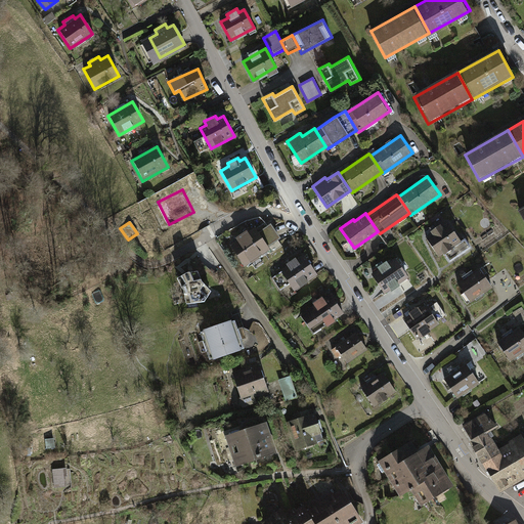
[(430,234),(425,237),(438,256),(460,242),(447,223),(441,227),(439,224),(429,231),(430,234)]
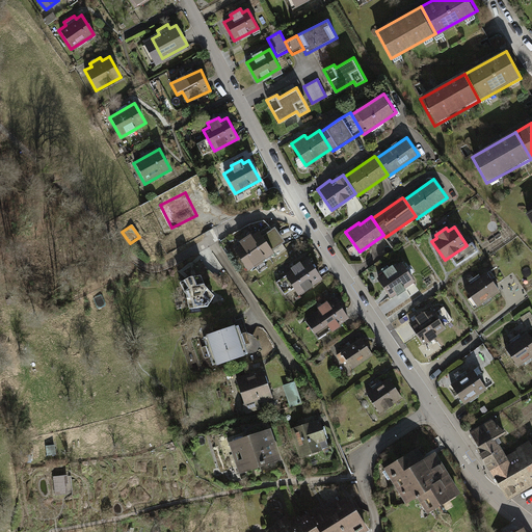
[(275,230),(263,238),(272,253),(285,244),(275,230)]
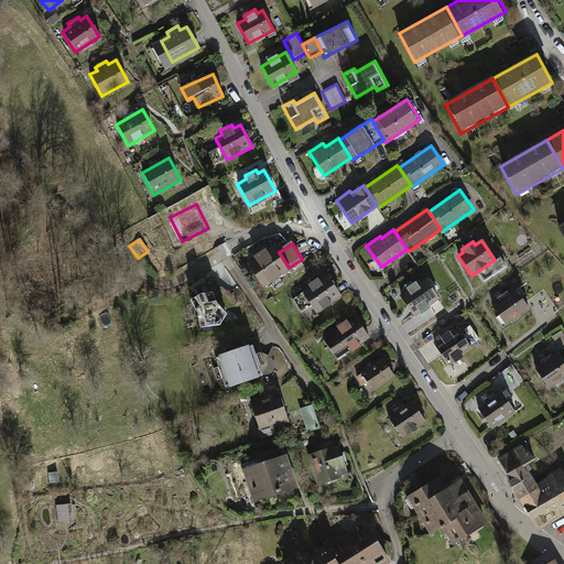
[(251,264),(264,285),(290,270),(289,268),(279,252),(277,249),(251,264)]
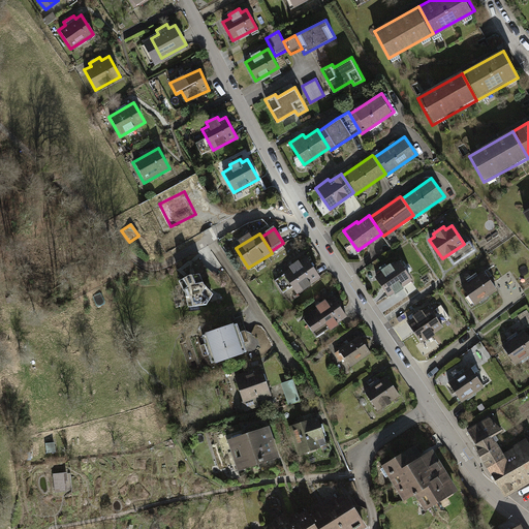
[(311,259),(287,275),(300,293),(323,278),(311,259)]
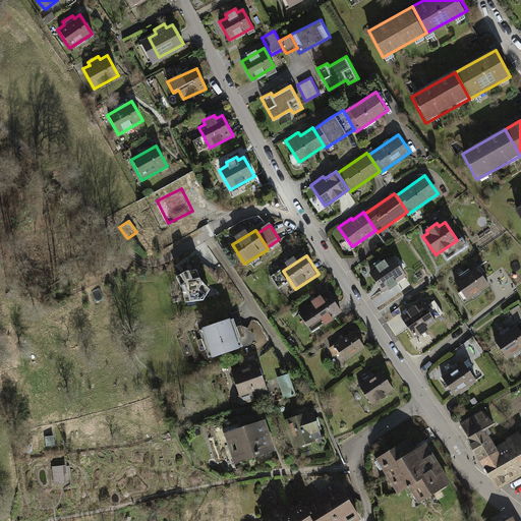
[(377,268),(370,272),(383,291),(404,277),(392,257),(386,262),(385,259),(374,266),(377,268)]
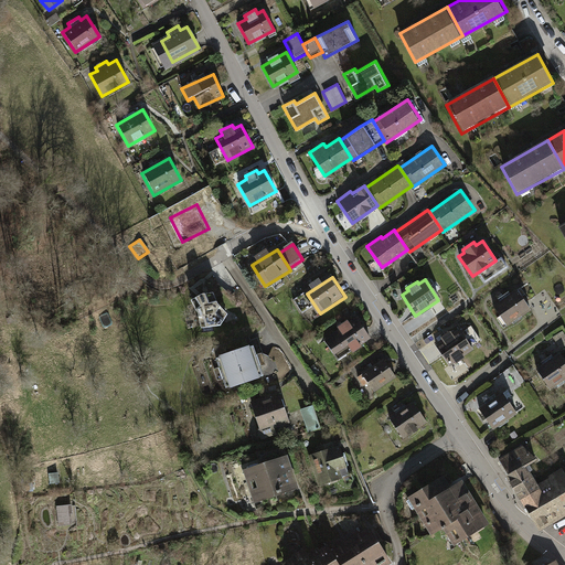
[(215,290),(193,299),(200,317),(202,329),(222,327),(231,313),(220,304),(215,290)]
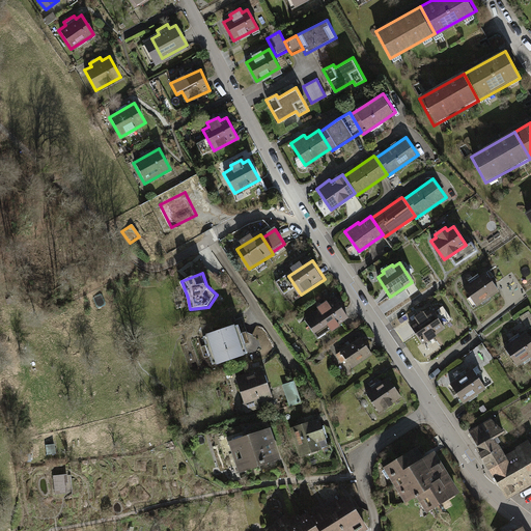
[(468,284),(462,288),(475,308),(498,291),(484,273),(478,277),(477,275),(467,282),(468,284)]
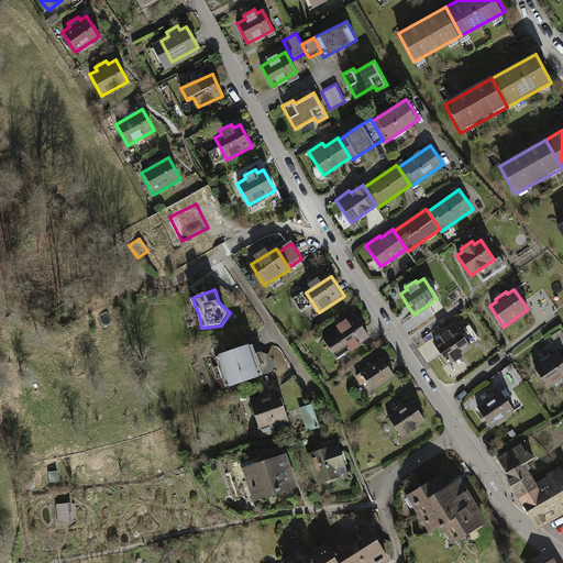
[(355,317),(330,333),(343,353),(368,337),(355,317)]
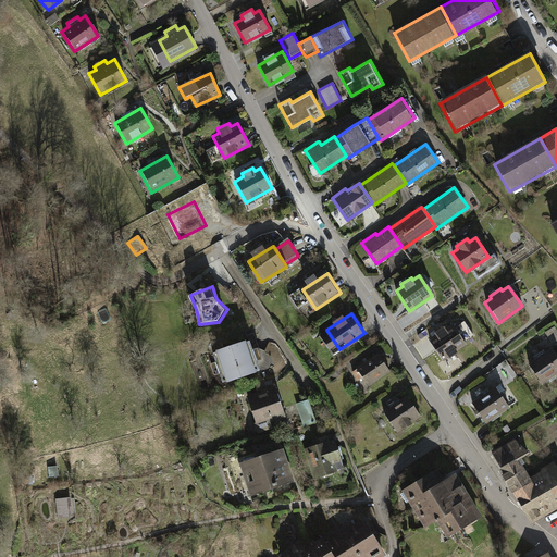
[(436,338),(431,342),(443,360),(466,345),(454,326),(447,331),(445,327),(433,335),(436,338)]
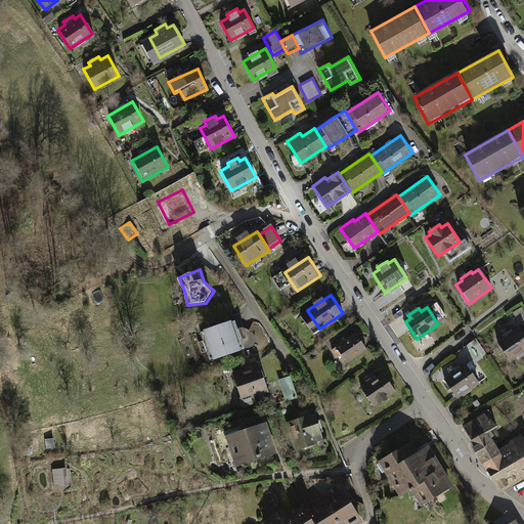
[(204,328),(213,357),(242,349),(232,319),(204,328)]
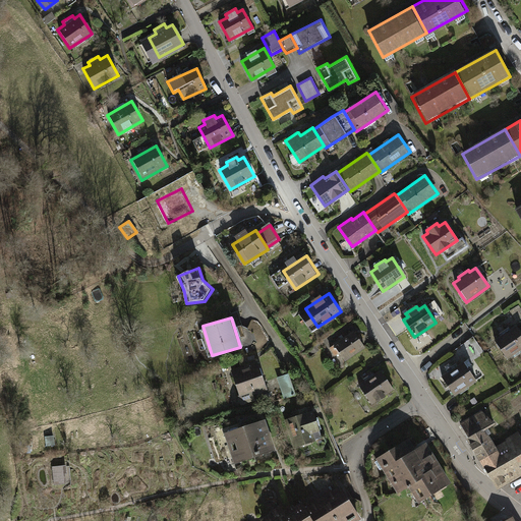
[(520,331),(517,326),(494,341),(507,359),(520,349),(520,331)]
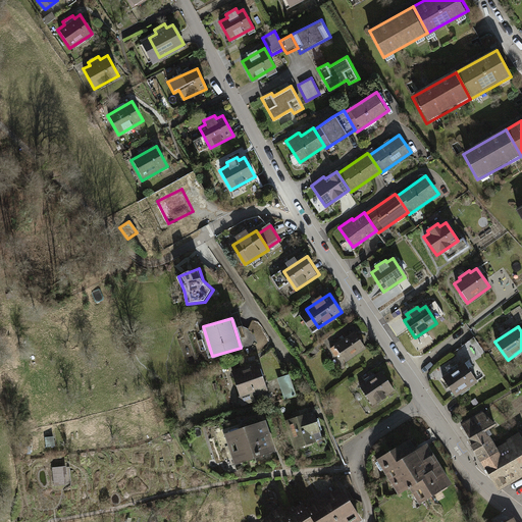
[(355,331),(329,348),(334,357),(338,354),(344,362),(366,348),(355,331)]
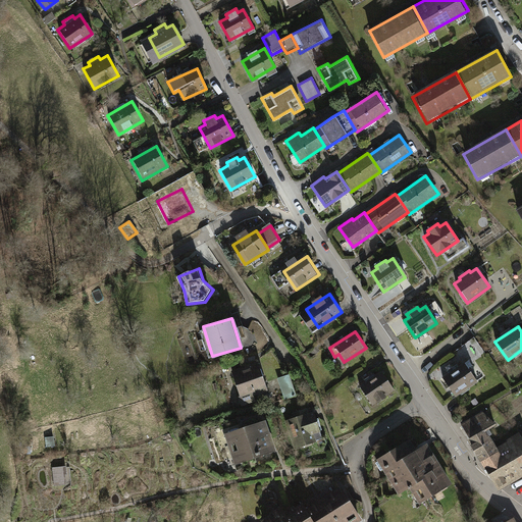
[(258,361),(231,371),(242,400),(268,389),(258,361)]
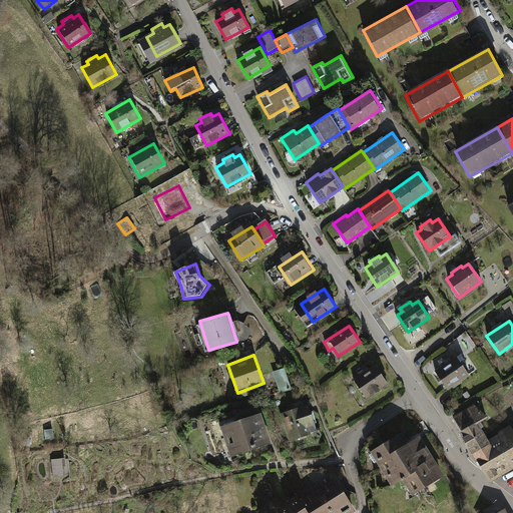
[(457,358),(434,373),(446,391),(469,376),(457,358)]
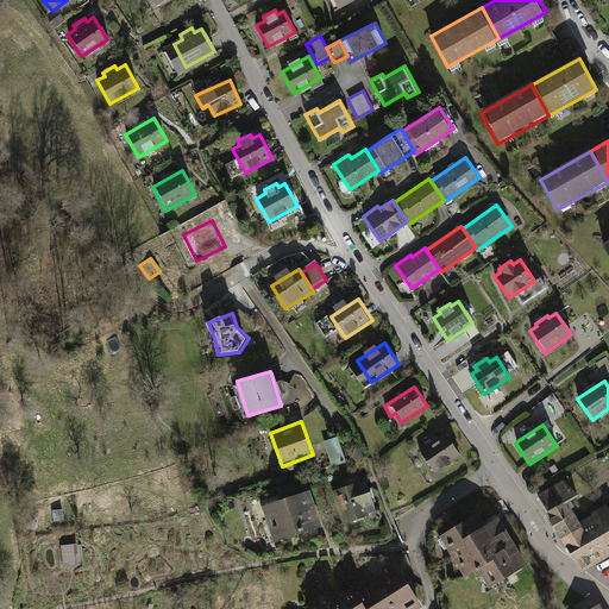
[(446,435),(421,452),(433,472),(459,454),(446,435)]
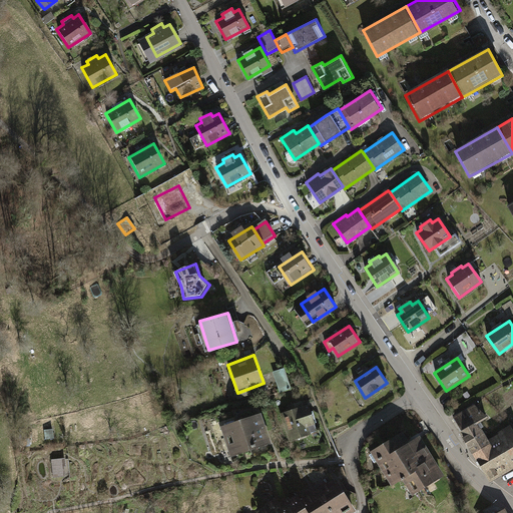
[(286,368),(273,372),(278,388),(290,385),(286,368)]
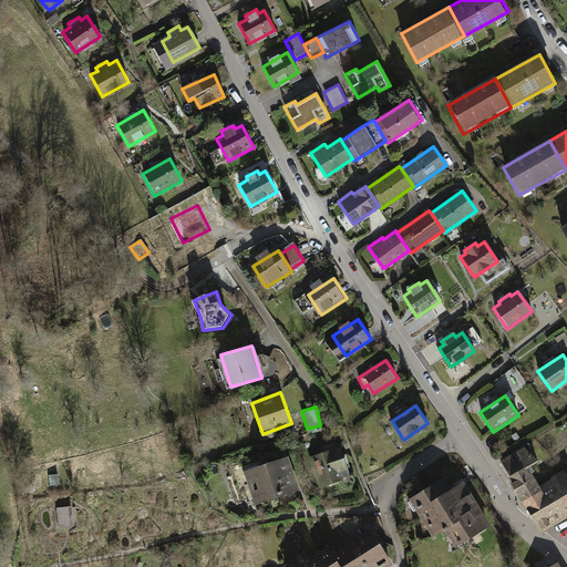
[(341,447),(310,456),(319,486),(350,477),(341,447)]
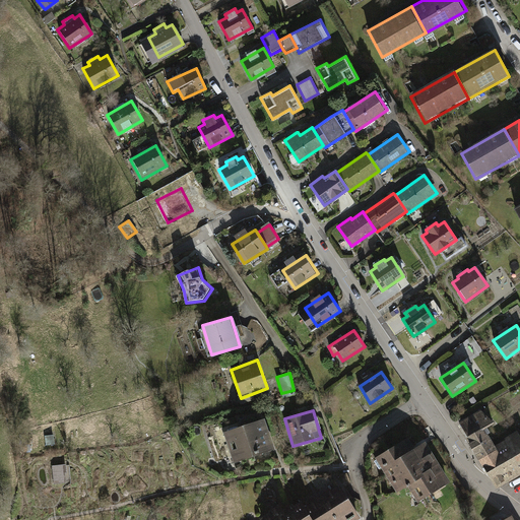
[(481,458),(496,450),(486,435),(490,433),(485,427),(492,424),(480,412),(461,424),(467,437),(467,438),(479,459),(481,458)]
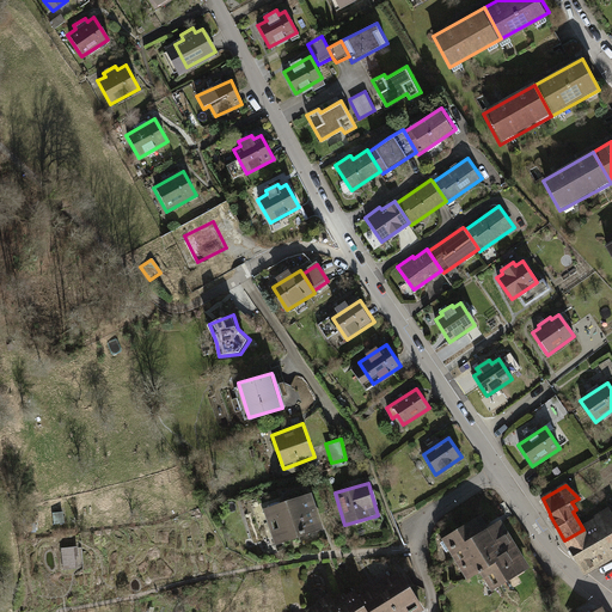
[(312,490),(261,507),(273,544),(324,528),(312,490)]
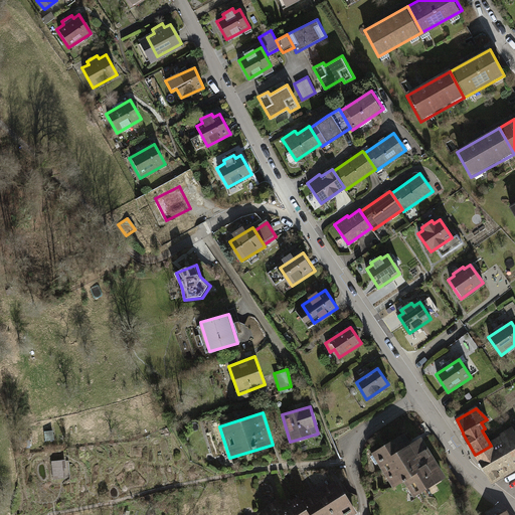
[(491,446),(477,454),(492,480),(514,466),(514,432),(513,430),(503,435),(503,439),(497,443),(491,446)]
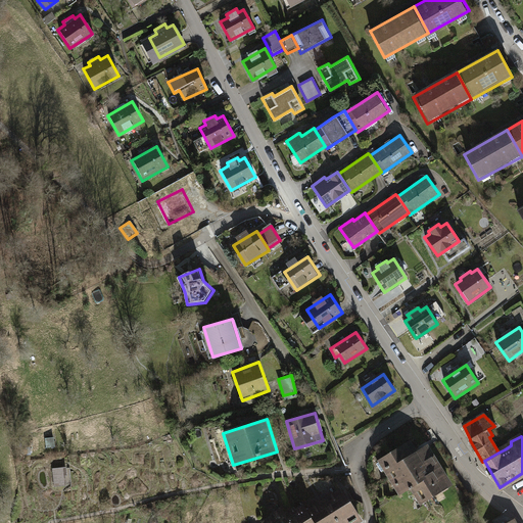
[(409,443),(383,459),(387,465),(384,467),(396,487),(399,485),(402,491),(409,487),(410,489),(413,487),(417,495),(419,494),(423,501),(449,485),(427,447),(415,455),(409,443)]
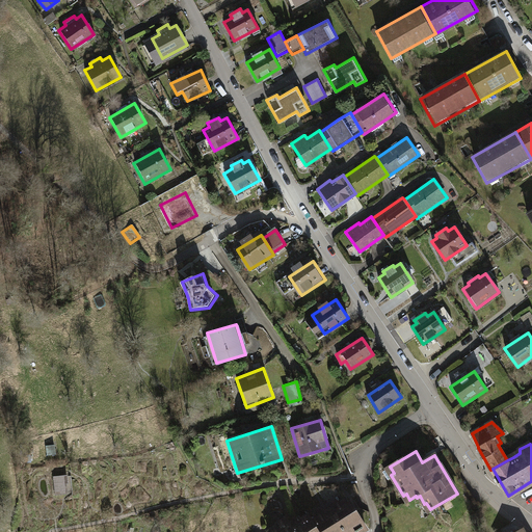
[(63,476),(52,477),(54,495),(65,493),(63,476)]
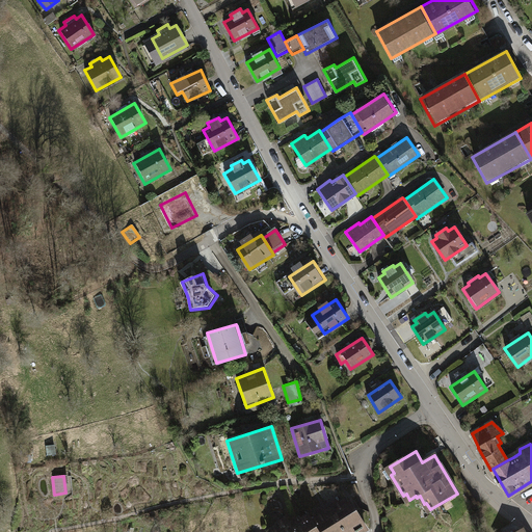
[(349,498),(313,519),(320,531),(368,531),(369,531),(349,498)]
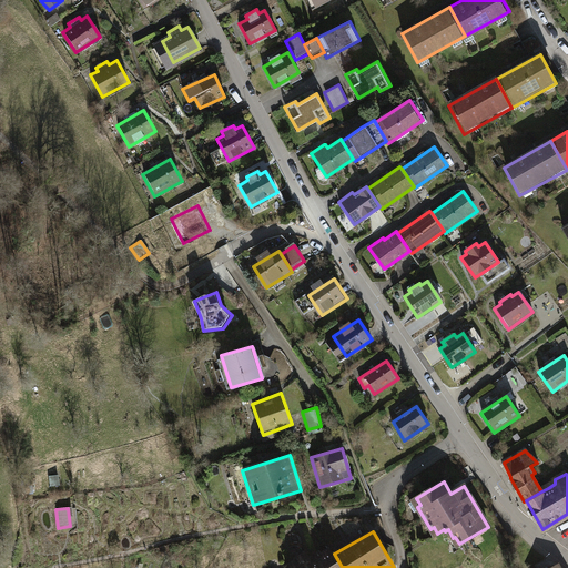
[(342,567),(334,554),(330,548),(314,557),(310,550),(285,565),(286,567),(342,567)]
